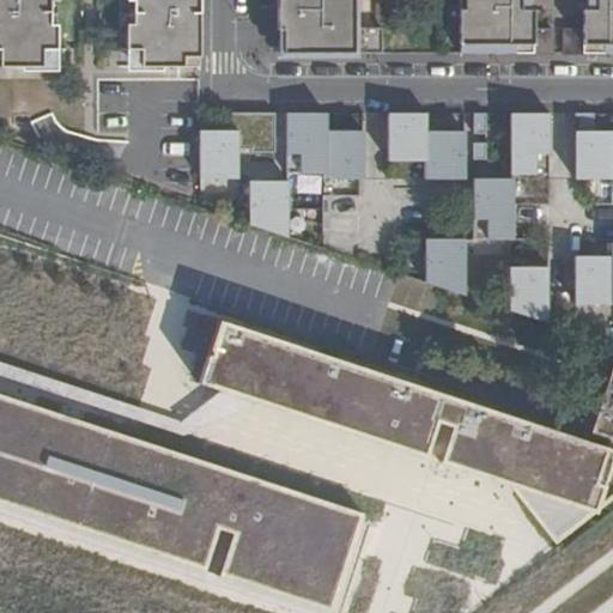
[(0,0),(0,65),(44,65),(44,48),(59,48),(59,23),(52,23),(50,0),(0,0)]
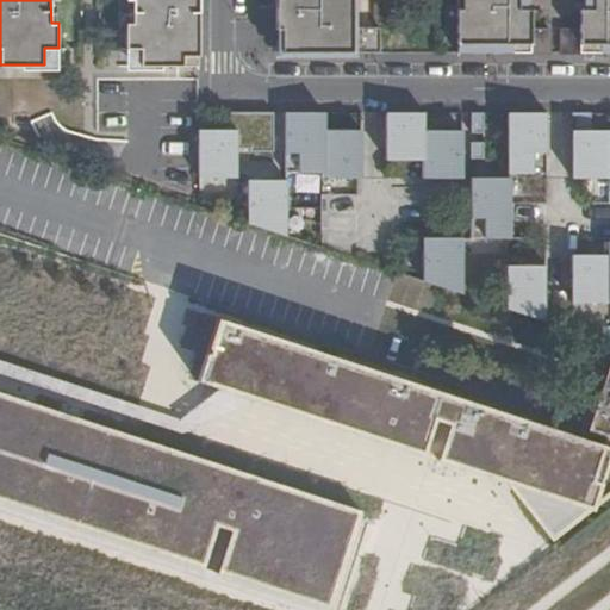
[(199,64),(199,0),(134,0),(134,23),(126,23),(126,49),(141,49),(141,64),(199,64)]
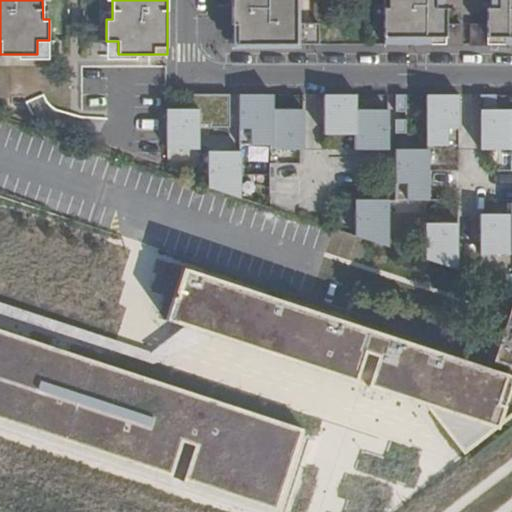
[(236,0),(232,0),(232,47),(251,47),(251,43),(236,43),(236,0)]
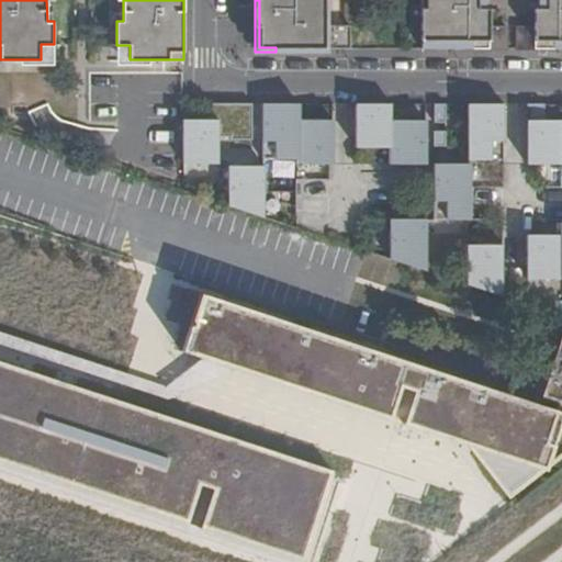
[(259,0),(259,47),(276,47),(352,47),(352,24),(325,24),(325,0),(420,0),(420,47),(469,47),(508,47),(508,25),(489,25),(489,7),(480,7),(479,0),(259,0)]
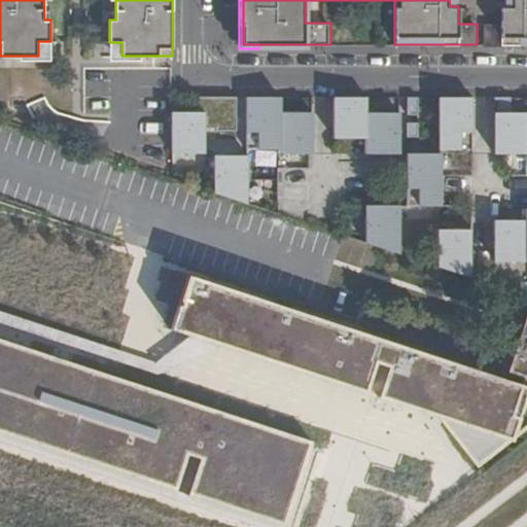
[(526,0),(513,0),(513,6),(504,7),(504,25),(486,25),(486,44),(526,44),(526,0)]
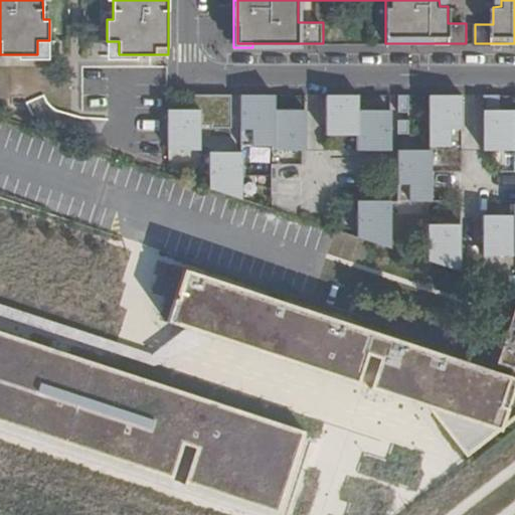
[(201,149),(201,124),(211,124),(212,127),(232,127),(232,94),(190,94),(190,109),(168,109),(168,149),(201,149)]
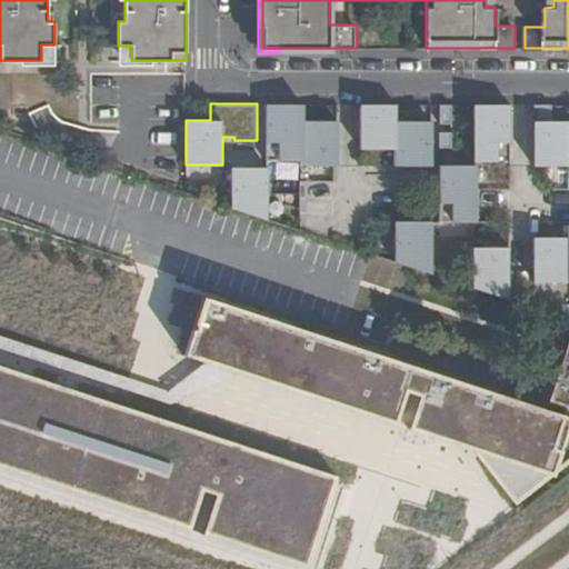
[(338,165),(338,120),(303,120),(303,103),(267,103),(267,160),(301,160),(301,165),(338,165)]
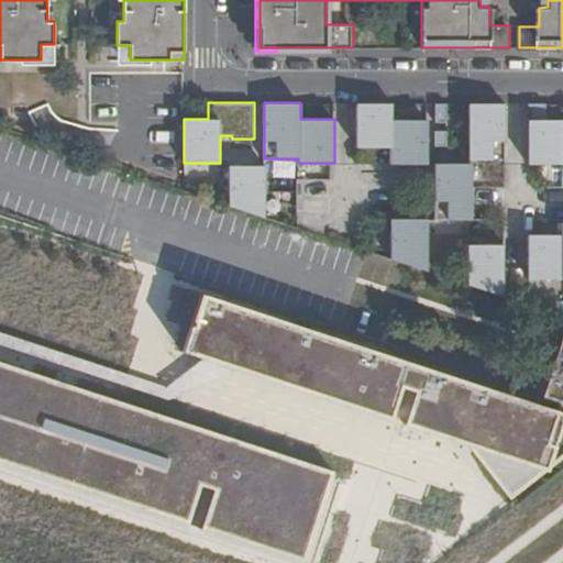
[(428,163),(428,119),(393,119),(393,102),(357,102),(356,146),(390,146),(390,163),(428,163)]
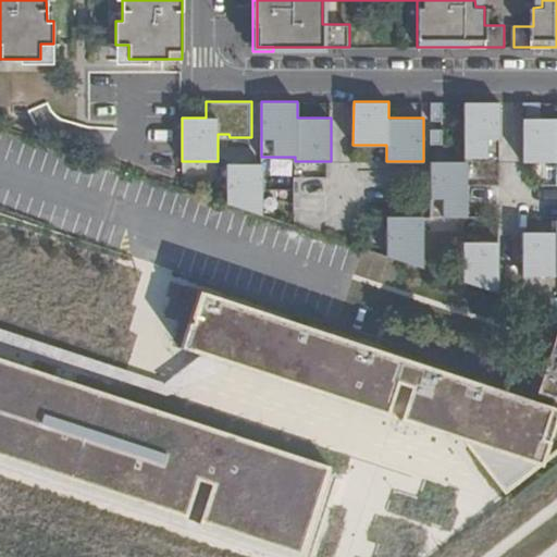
[(443,120),(443,101),(431,101),(431,120),(443,120)]
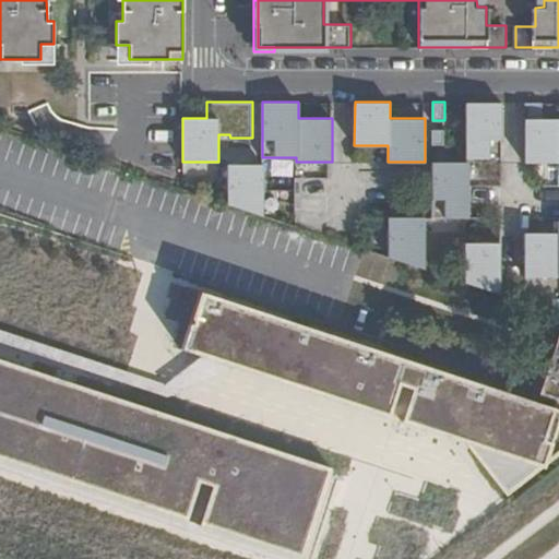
[(502,157),(502,102),(466,102),(466,157),(502,157)]
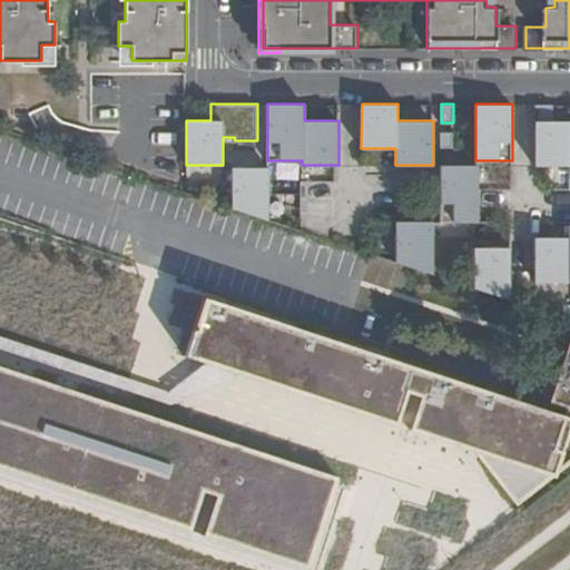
[(569,120),(553,120),(553,104),(536,104),(536,107),(539,107),(539,120),(536,120),(536,165),(569,165),(569,189),(569,188),(569,120)]
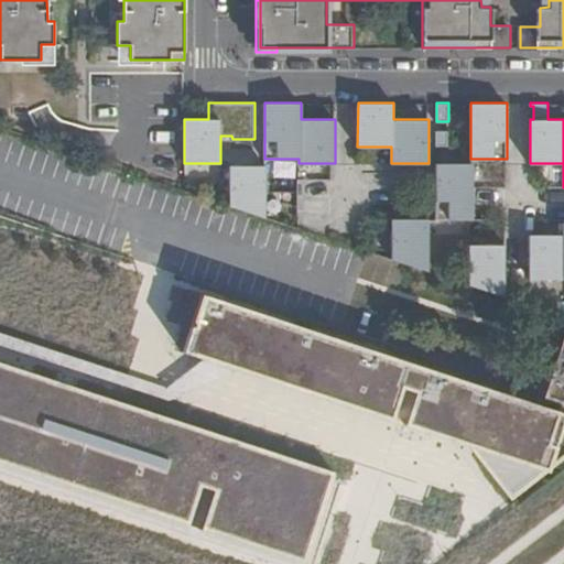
[(448,145),(448,130),(436,130),(436,145),(448,145)]
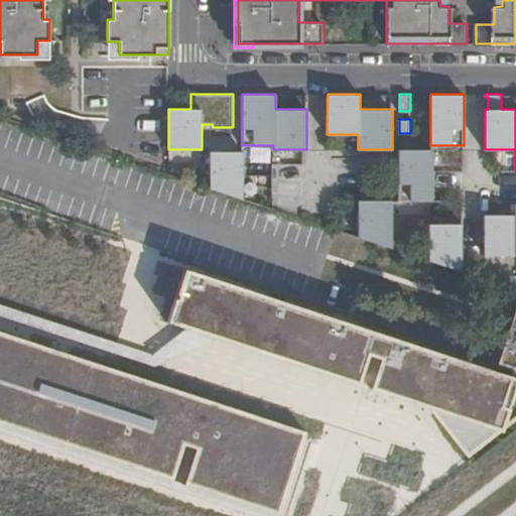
[(431,201),(431,149),(399,149),(399,201),(431,201)]
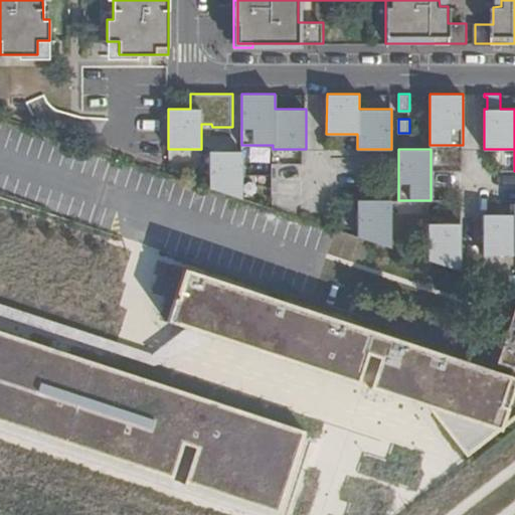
[(243,198),(243,150),(210,150),(210,187),(243,198)]
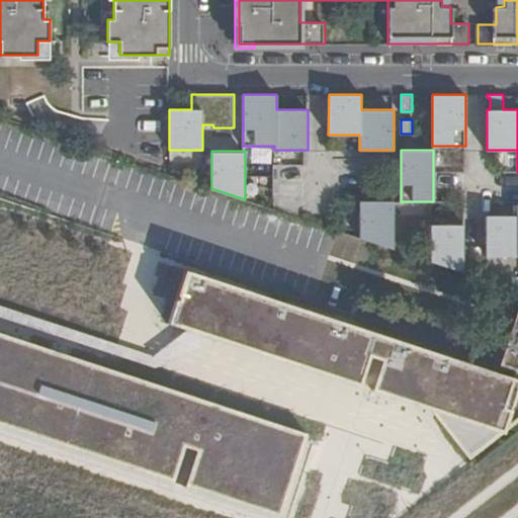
[(517,197),(517,198),(517,209),(487,209),(487,250),(517,249),(517,197)]
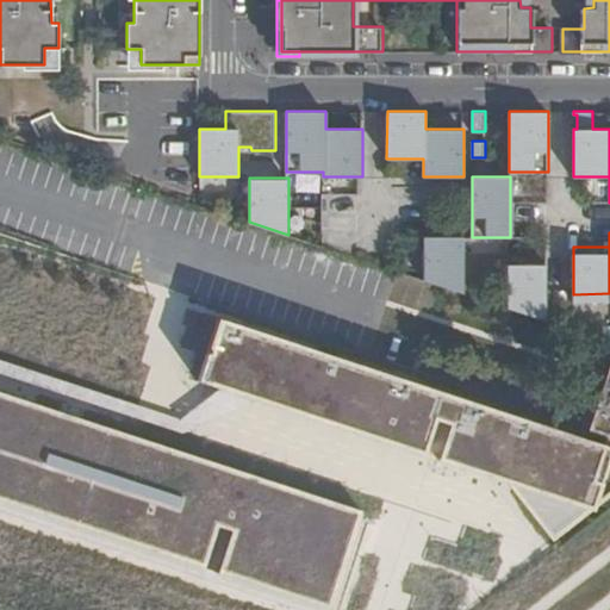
[(462,292),(462,236),(424,236),(424,279),(462,292)]
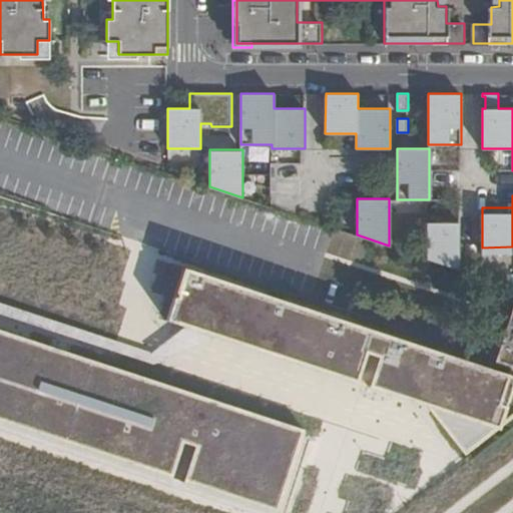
[(460,269),(460,221),(427,221),(427,258),(460,269)]
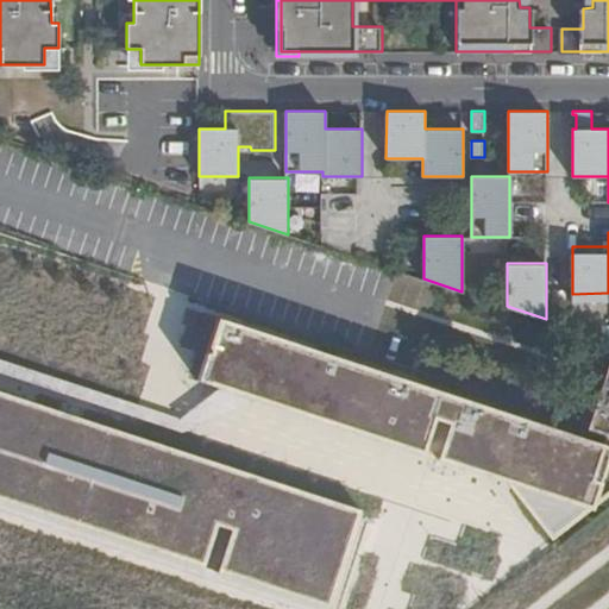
[(608,447),(220,318),(200,381),(510,484),(554,541),(608,498),(608,366),(586,432),(608,439),(608,447)]
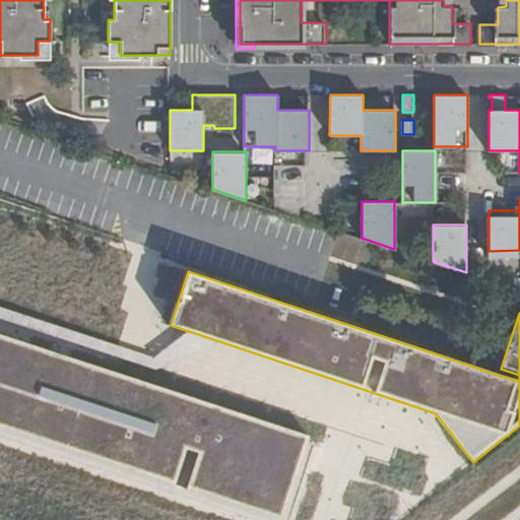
[(0,426),(281,519),(310,438),(0,333),(0,426)]
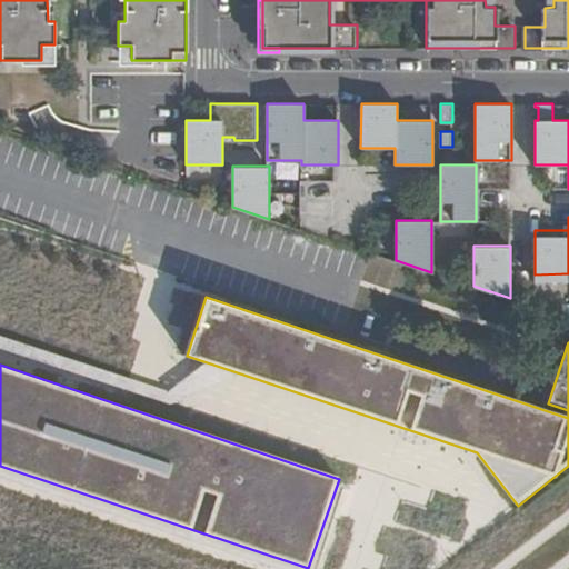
[(0,568),(10,539),(0,535),(0,568)]
